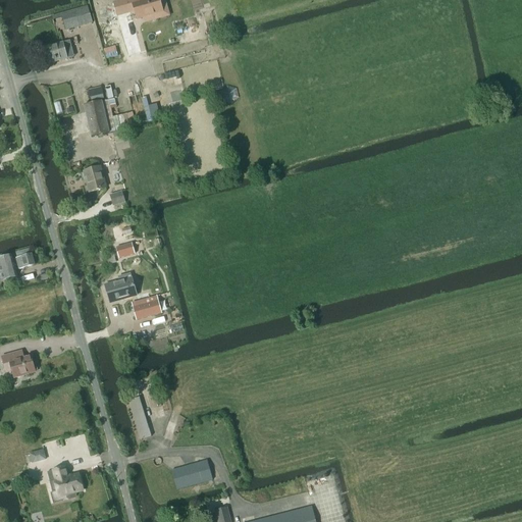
[(137,19),(144,17),(162,12),(158,0),(147,0),(145,1),(144,0),(126,0),(128,5),(131,5),(133,11),(135,10),(137,19)]
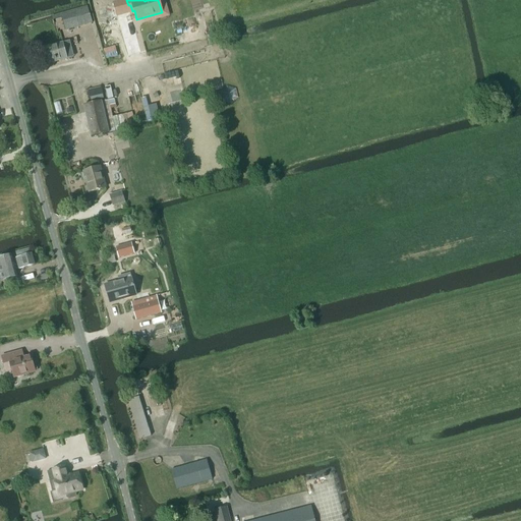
[(52,16),(53,21),(62,19),(65,32),(92,23),(88,6),(52,16)]
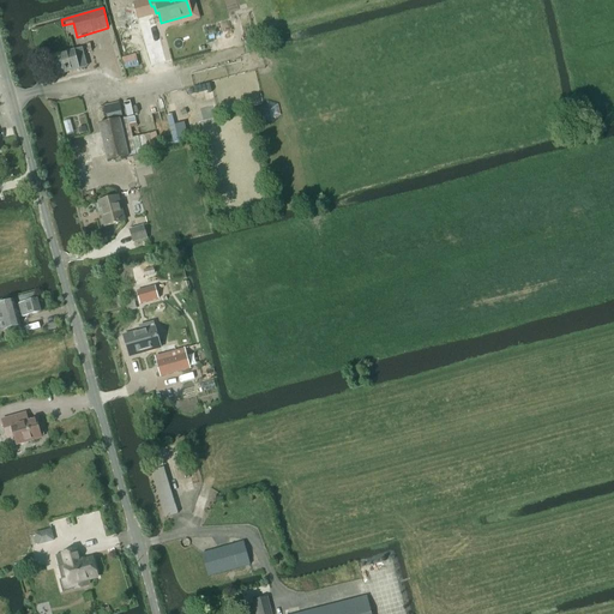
[(115,16),(118,26),(128,29),(136,22),(133,11),(122,8),(115,16)]
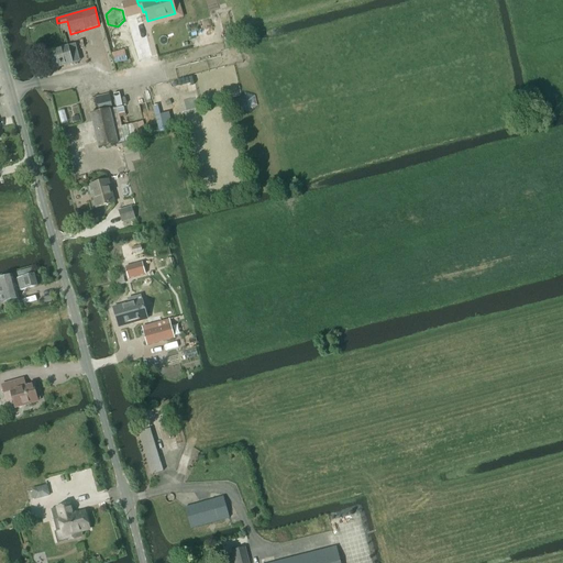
[(51,69),(72,64),(67,46),(46,52),(51,69)]
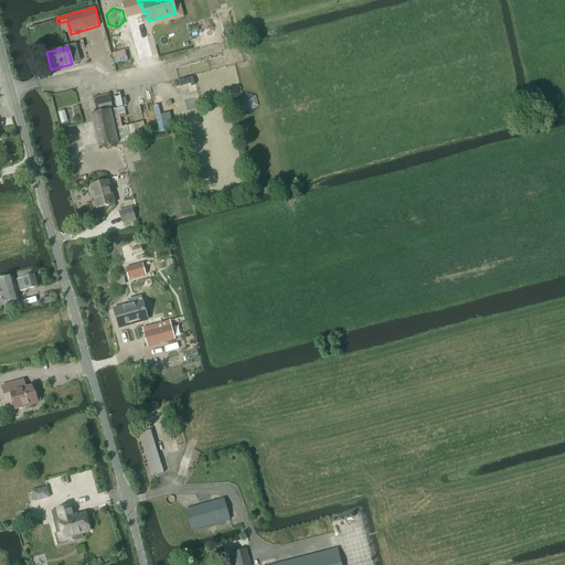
[(119,94),(114,95),(116,108),(123,107),(119,94)]
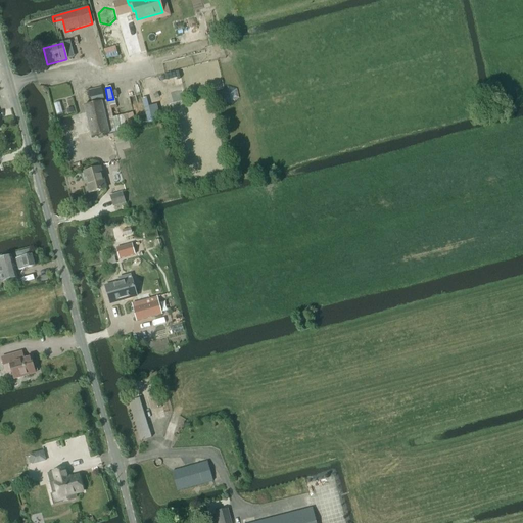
[(115,133),(110,109),(108,101),(84,106),(91,138),(115,133)]
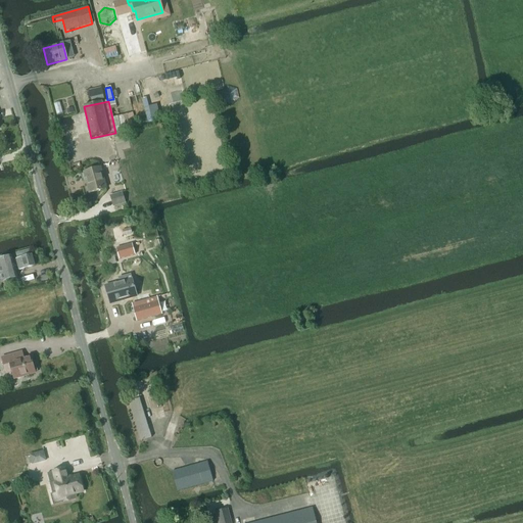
[(116,145),(128,142),(125,131),(113,134),(116,145)]
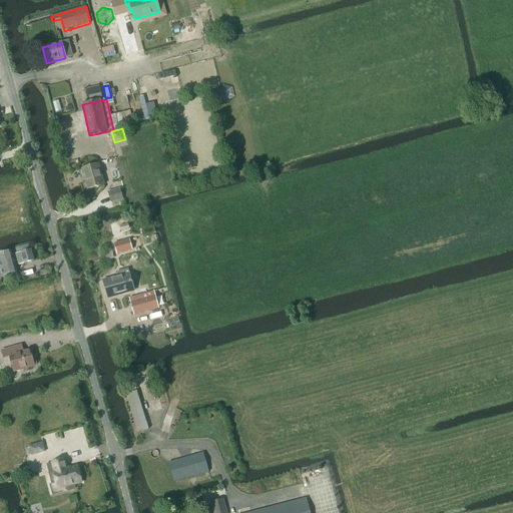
[(87,189),(103,185),(98,164),(82,169),(87,189)]
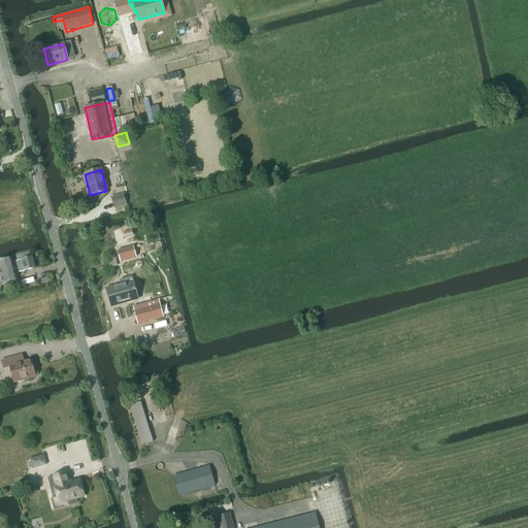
[(114,209),(127,205),(123,194),(111,198),(114,209)]
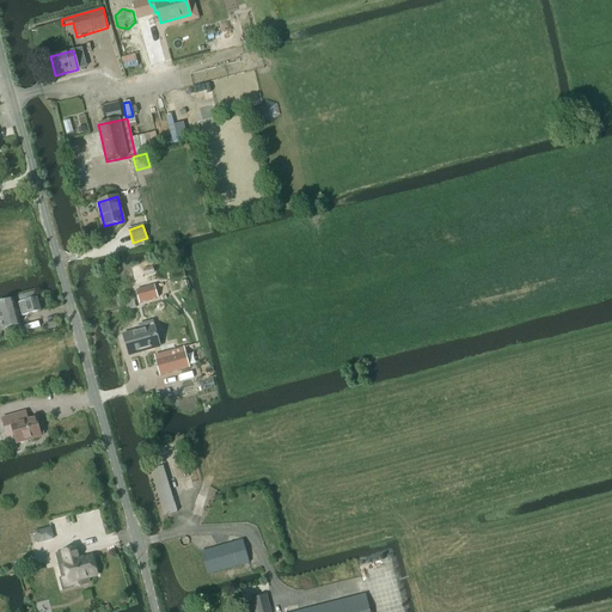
[(154,286),(135,291),(139,304),(158,299),(154,286)]
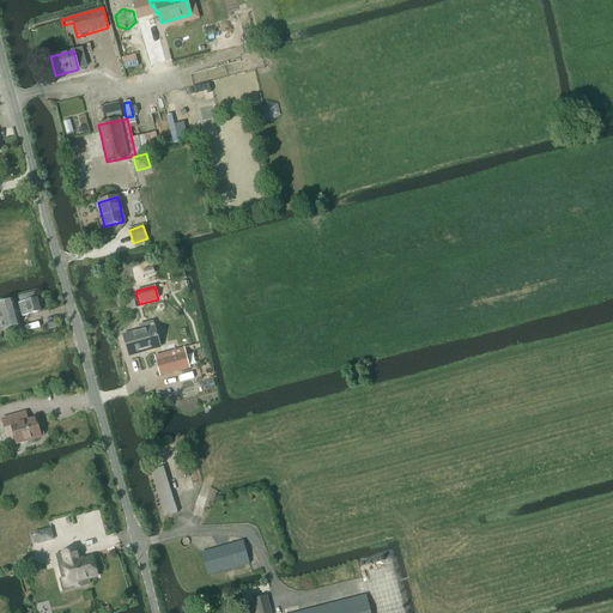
[(35,293),(23,296),(24,303),(36,299),(35,295),(35,293)]
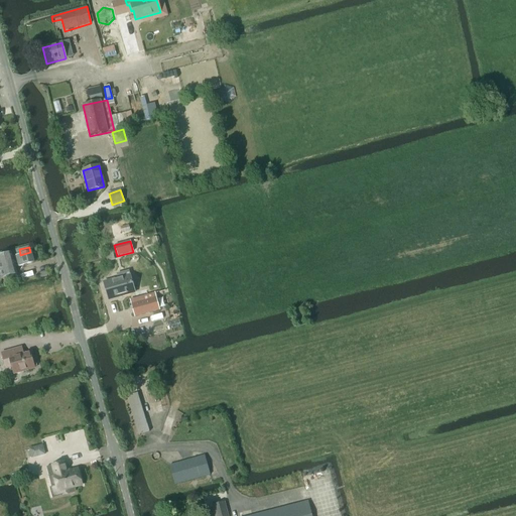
[(114,260),(112,249),(98,252),(100,261),(106,260),(107,262),(114,260)]
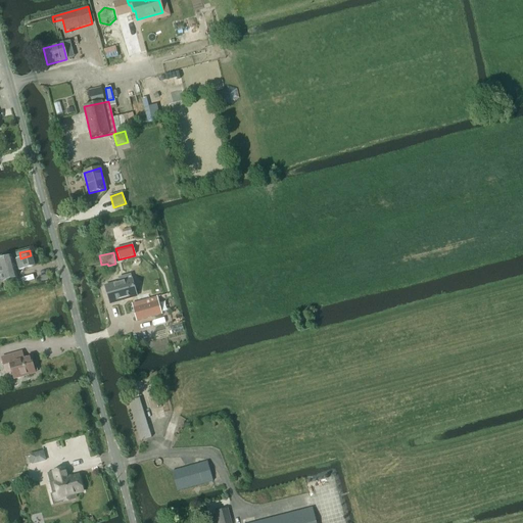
[(11,257),(0,259),(0,270),(3,282),(17,278),(15,271),(19,270),(19,271),(34,267),(31,255),(20,258),(16,259),(16,260),(12,262),(11,257)]
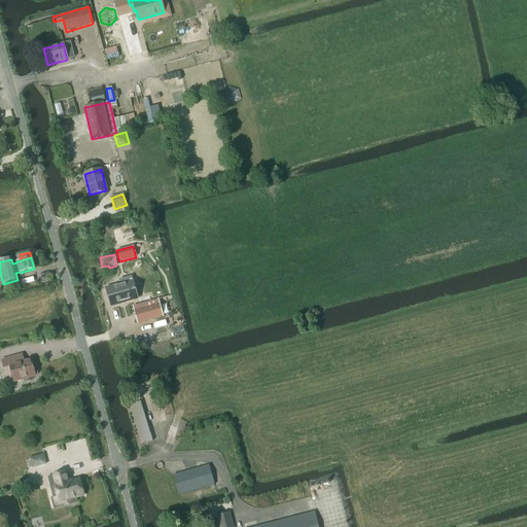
[(121,284),(107,289),(112,307),(138,299),(132,277),(120,280),(121,284)]
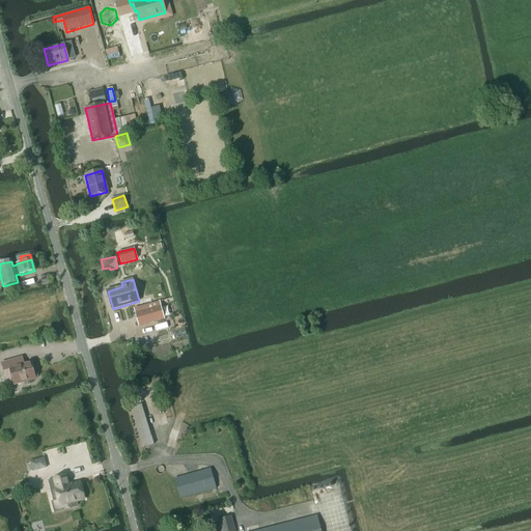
[(134,309),(139,327),(164,319),(159,302),(134,309)]
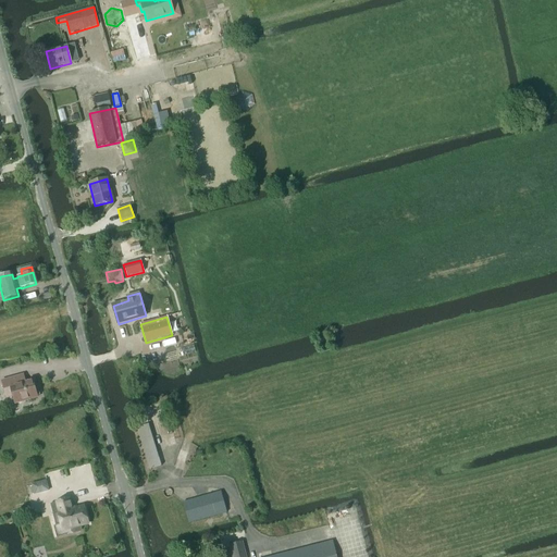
[(128,373),(132,382),(138,381),(136,371),(128,373)]
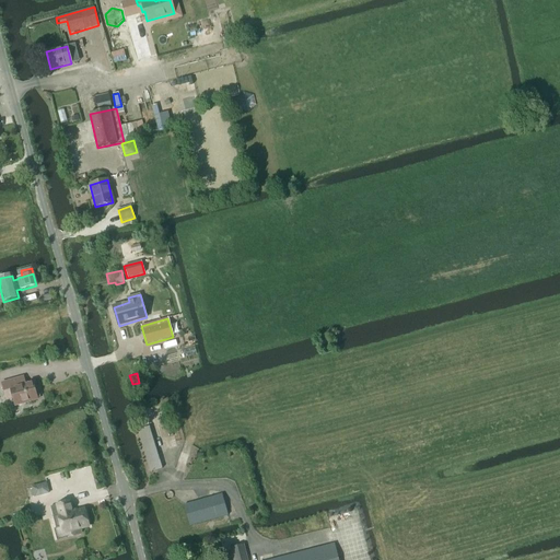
[(22,378),(2,384),(7,401),(13,399),(15,406),(37,399),(37,398),(39,397),(37,389),(35,391),(33,383),(24,385),(22,378)]
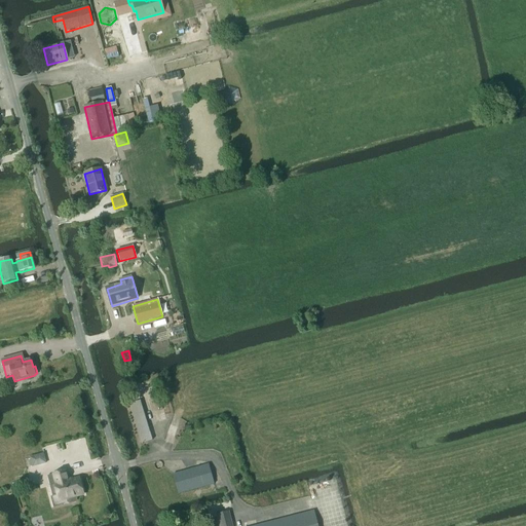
[(141,444),(152,441),(141,402),(129,405),(141,444)]
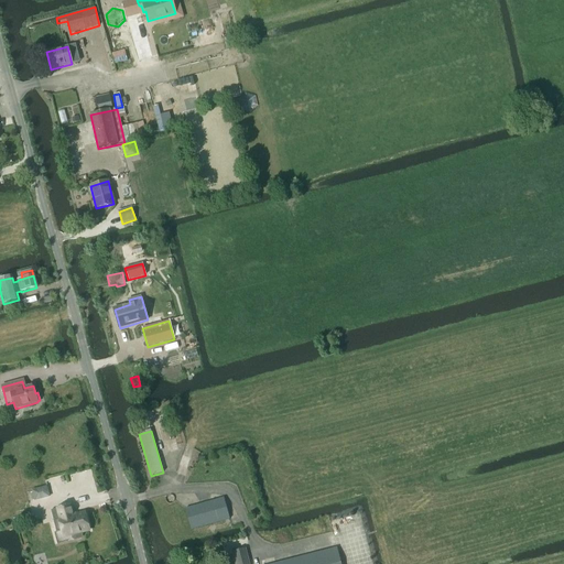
[(32,494),(31,494),(33,501),(49,497),(46,487),(32,490),(32,494)]
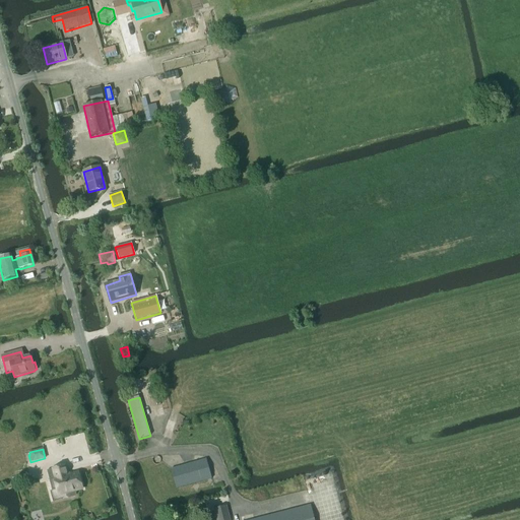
[(176,488),(211,478),(206,460),(171,469),(176,488)]
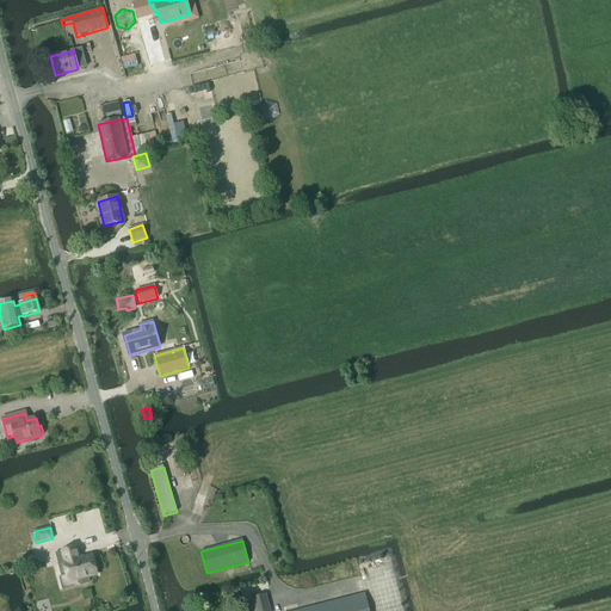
[(65,565),(59,567),(61,575),(66,574),(68,582),(79,580),(79,584),(81,585),(87,582),(88,581),(87,578),(97,575),(92,555),(82,557),(81,557),(81,556),(80,556),(78,548),(61,551),(65,565)]
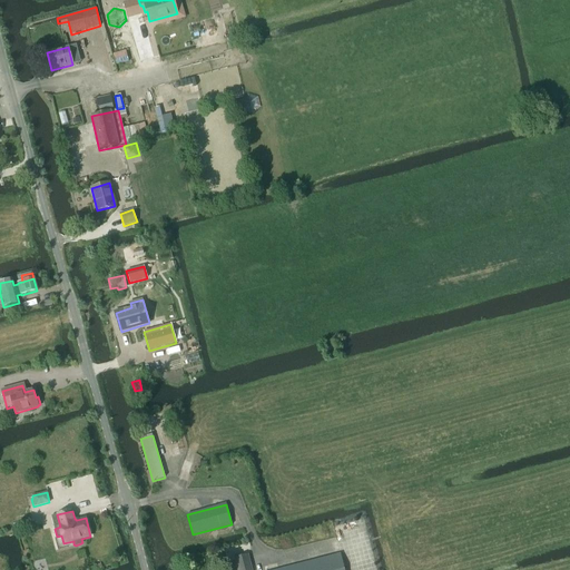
[(237,569),(252,569),(248,554),(235,558),(237,569)]
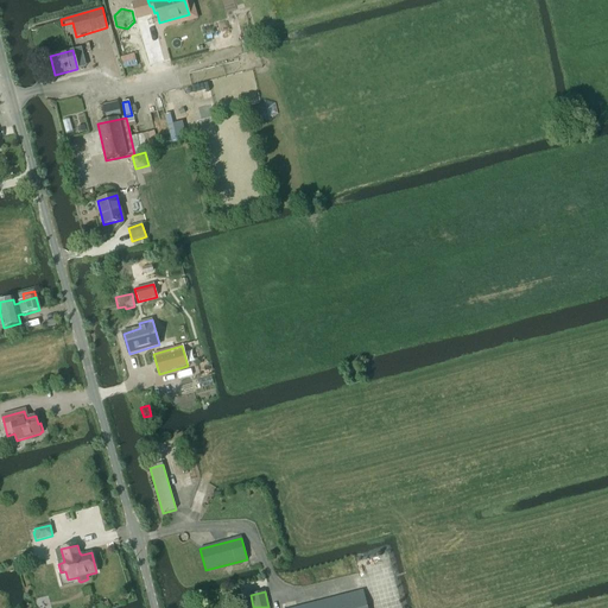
[(367,607),(362,591),(296,607),(367,607)]
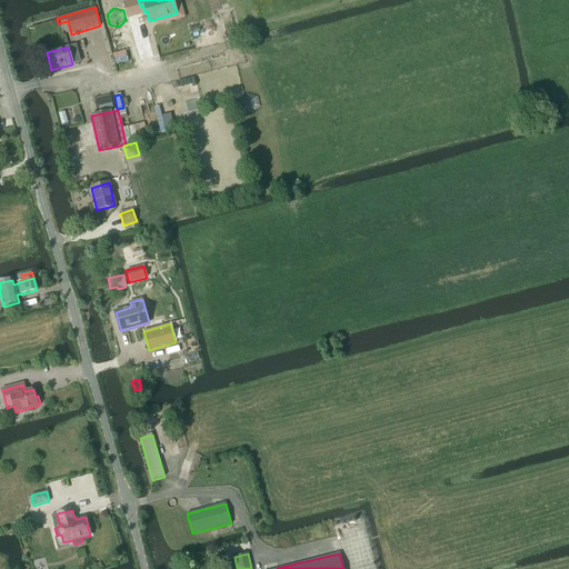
All buildings are outlined.
